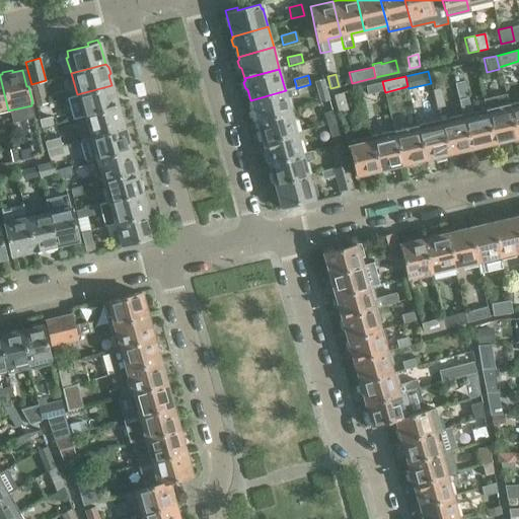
[(328,100),(323,80),(313,83),(319,103),(328,100)]
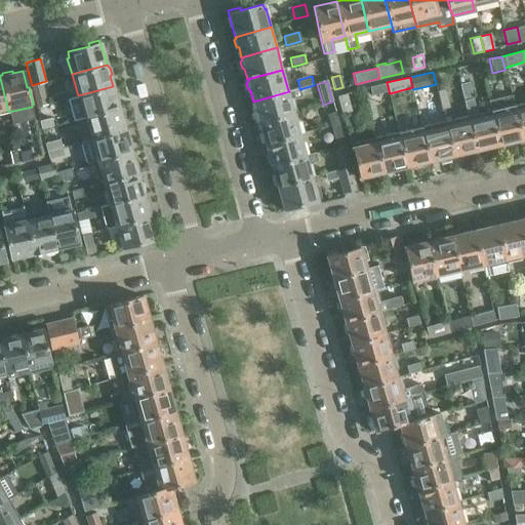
[(389,90),(387,82),(363,88),(364,96),(389,90)]
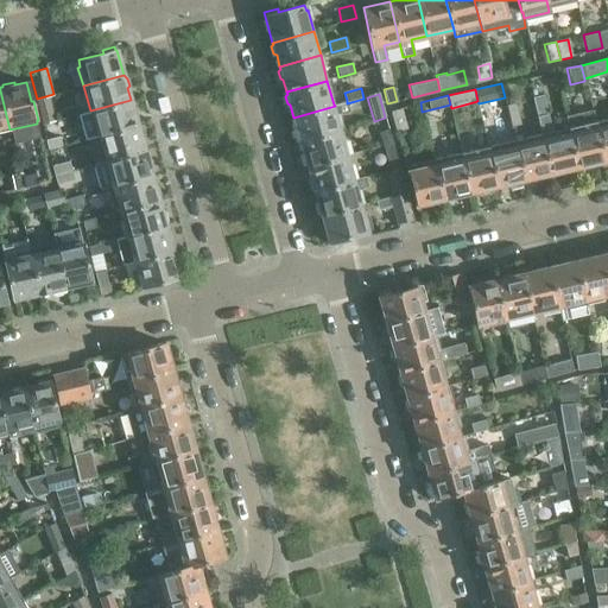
[(49,96),(37,100),(43,124),(56,120),(49,96)]
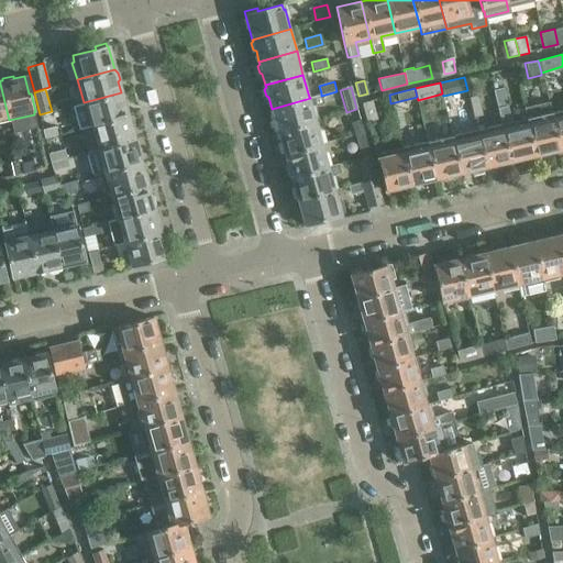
[(495,92),(503,127),(511,161),(536,155),(528,121),(512,124),(505,90),(495,92)]
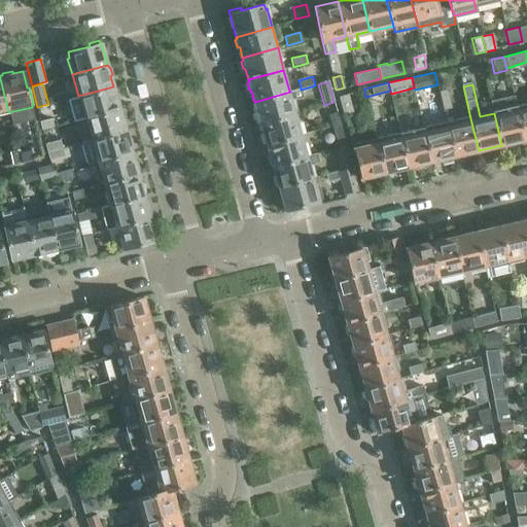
[(78,96),(84,118),(119,108),(116,98),(118,96),(116,90),(114,89),(113,86),(78,96)]
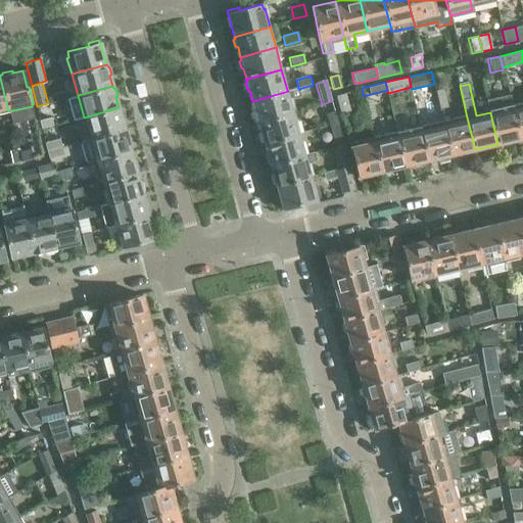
[(288,91),(252,101),(255,110),(253,112),(255,119),(257,120),(258,122),(293,112),(290,99),(300,96),(298,89),(298,86),(287,90),(288,91)]
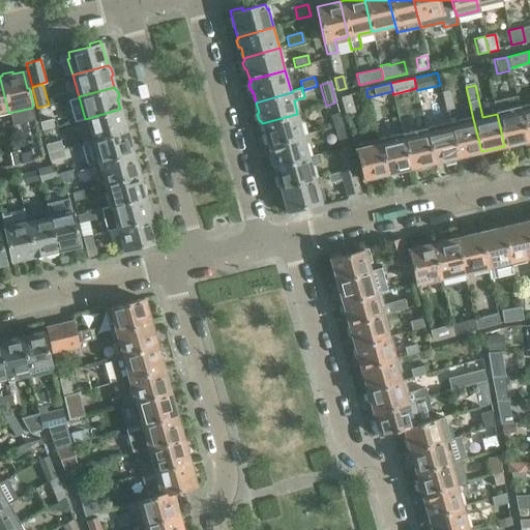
[(445,110),(446,113),(455,111),(450,91),(442,93),(444,105),(445,110)]
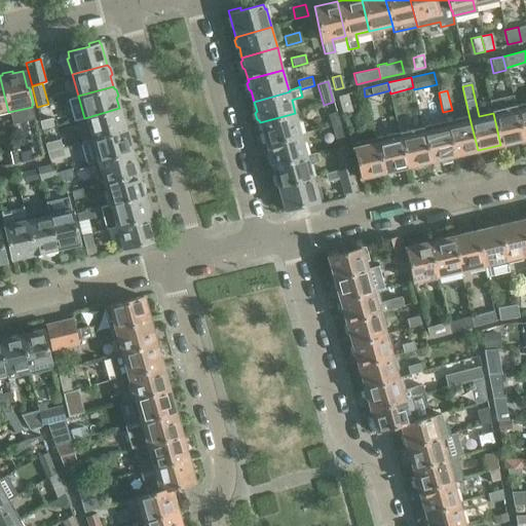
[(342,114),(352,111),(347,92),(337,96),(342,114)]
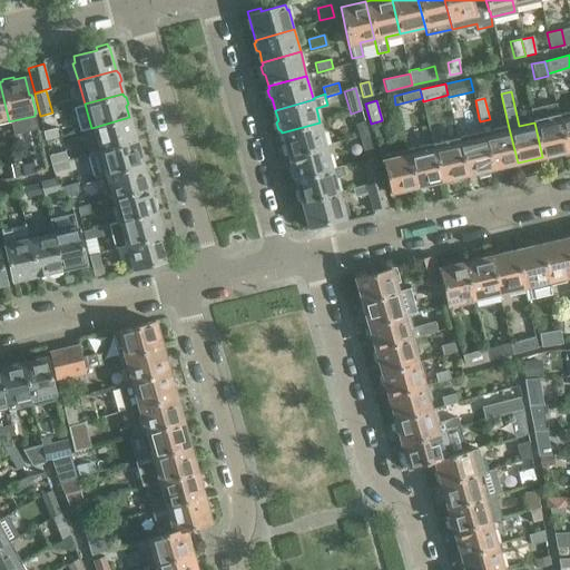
[(532,111),(534,123),(542,157),(567,151),(558,117),(556,106),(532,111)]
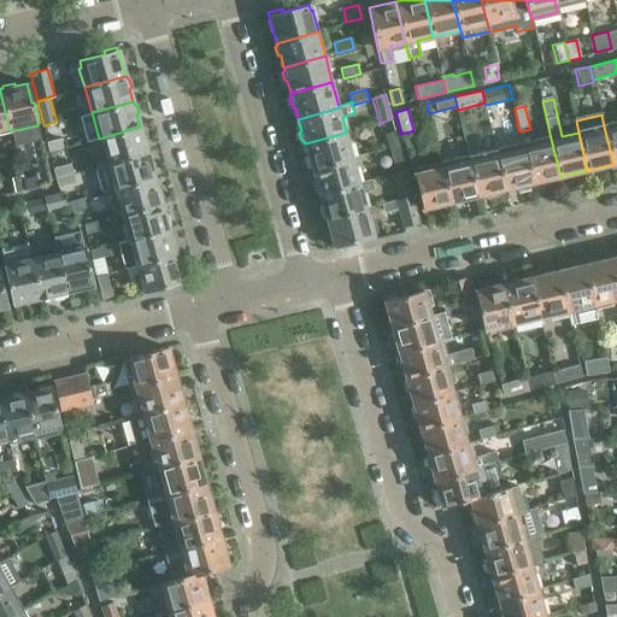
[(616,123),(604,127),(613,164),(616,162),(616,123)]
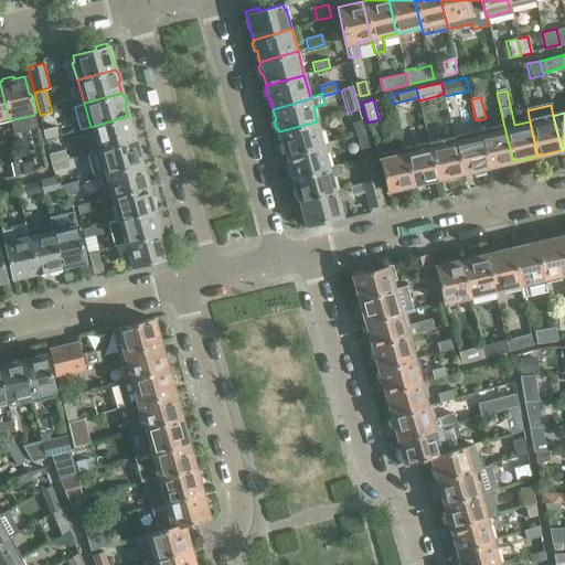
[(128,116),(91,127),(97,149),(135,139),(131,128),(134,126),(131,119),(129,118),(128,116)]
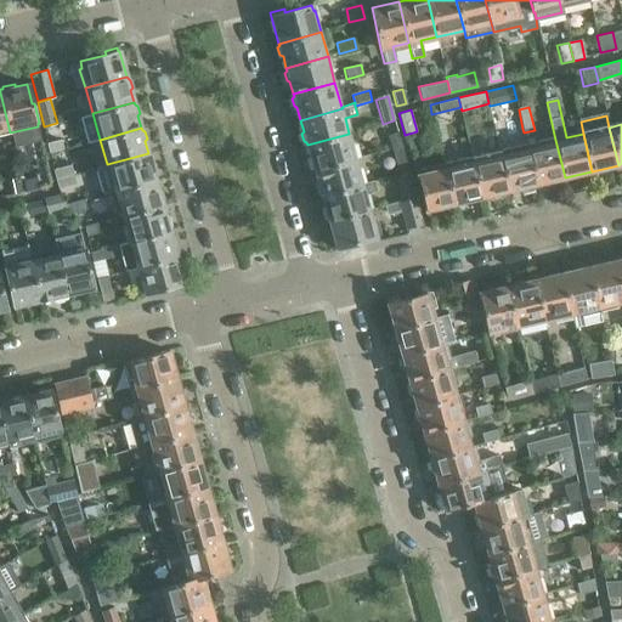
[(391,150),(401,147),(397,133),(386,135),(391,150)]
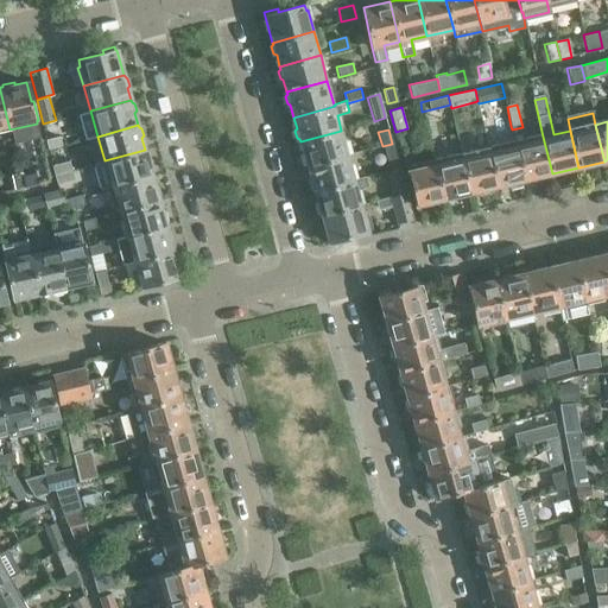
[(341,131),(301,141),(304,153),(302,156),(304,163),(306,164),(308,168),(348,156),(341,131)]
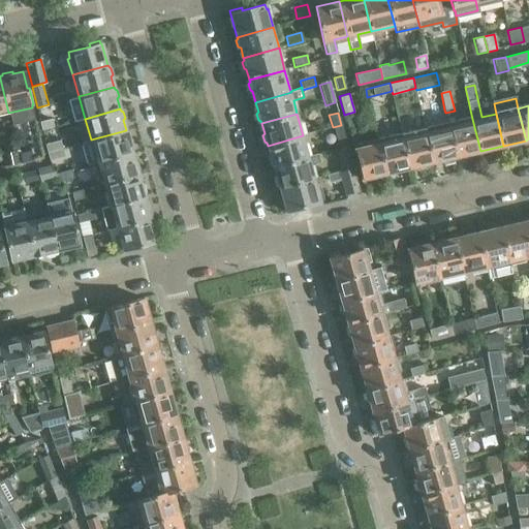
[(40,122),(42,130),(55,127),(53,119),(40,122)]
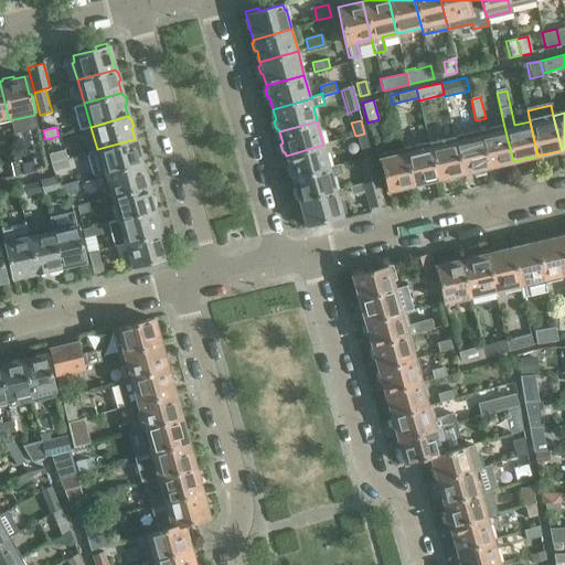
[(504,127),(479,134),(487,167),(513,161),(504,127)]
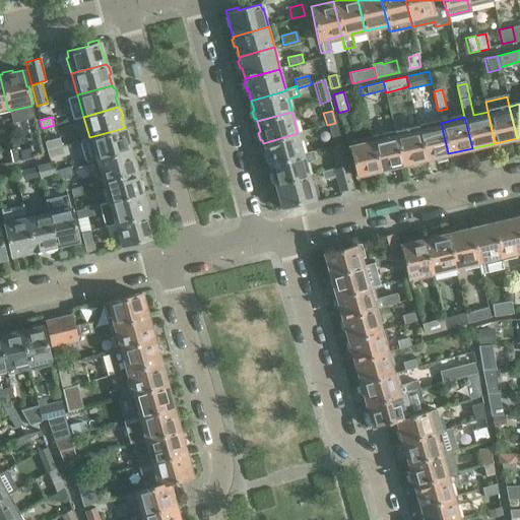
[(341,143),(335,123),(327,125),(332,146),(341,143)]
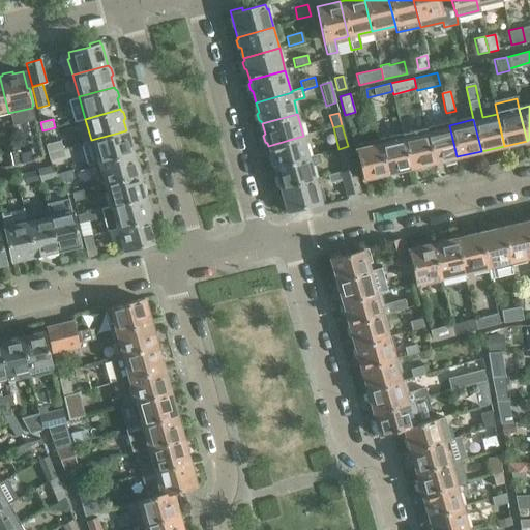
[(449,125),(427,130),(434,162),(457,156),(449,125)]
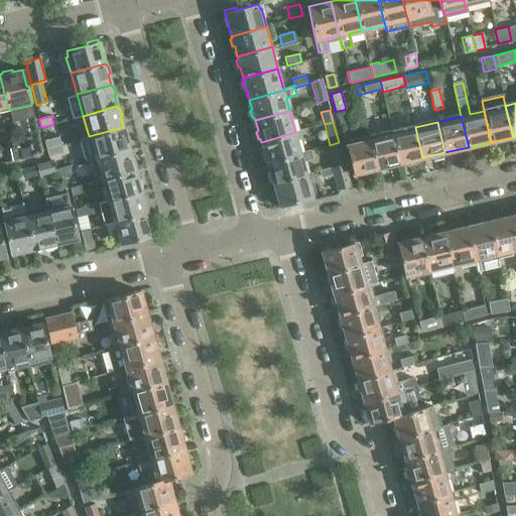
[(53,124),(41,127),(45,148),(60,144),(54,123),(53,124)]
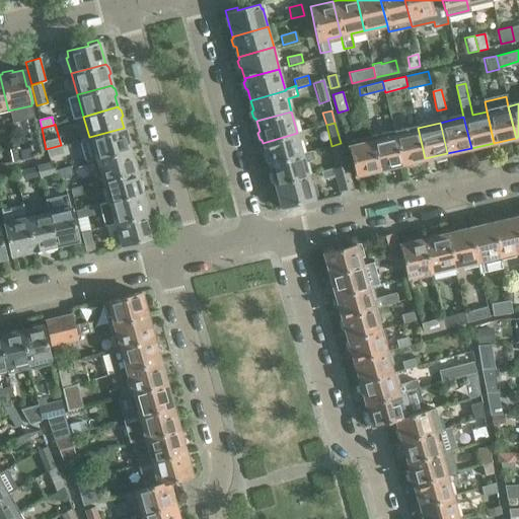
[(124,128),(89,137),(94,159),(130,149),(129,147),(131,145),(129,138),(127,137),(124,128)]
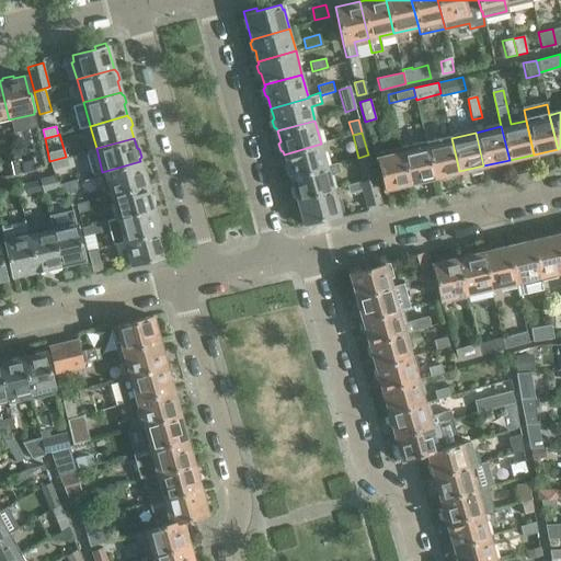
[(451,138),(426,144),(434,178),(459,171),(451,138)]
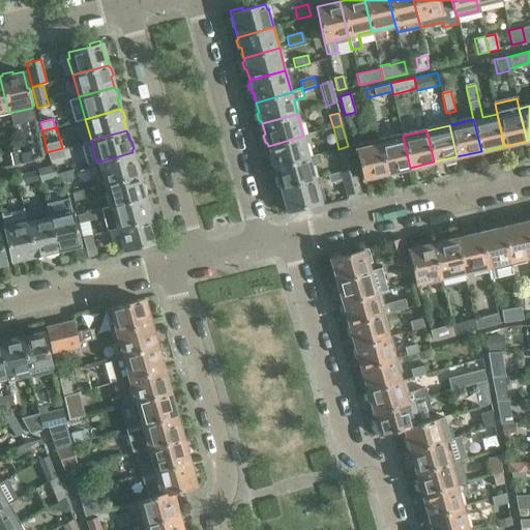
[(303,136),(268,146),(271,154),(269,157),(271,164),(273,165),(274,167),(310,157),(303,136)]
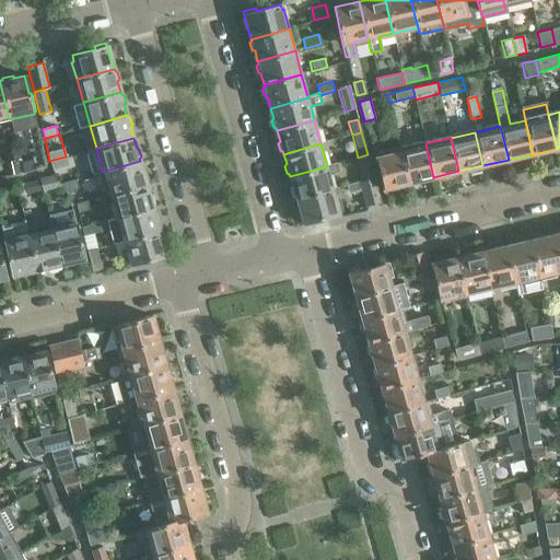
[(426,143),(400,149),(408,183),(433,177),(426,143)]
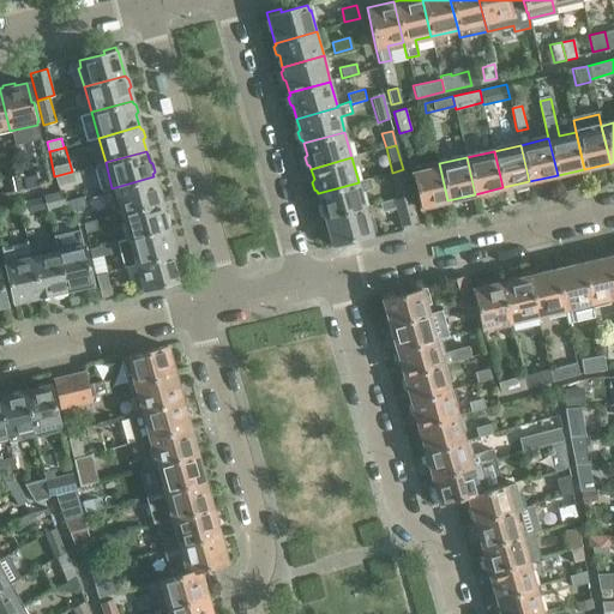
[(439,163),(417,169),(416,166),(411,167),(421,206),(447,200),(439,163)]
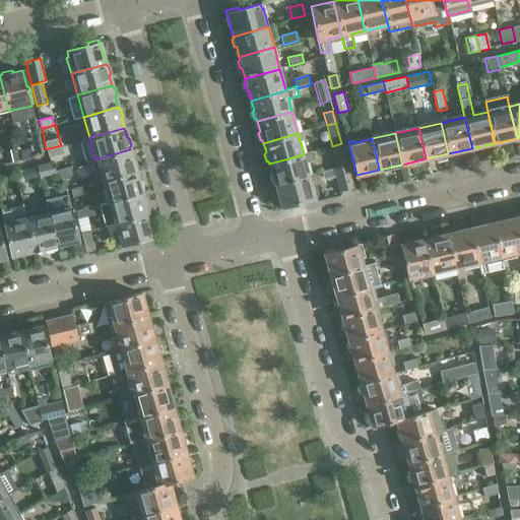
[(341,143),(332,146),(329,146),(335,168),(346,165),(341,143)]
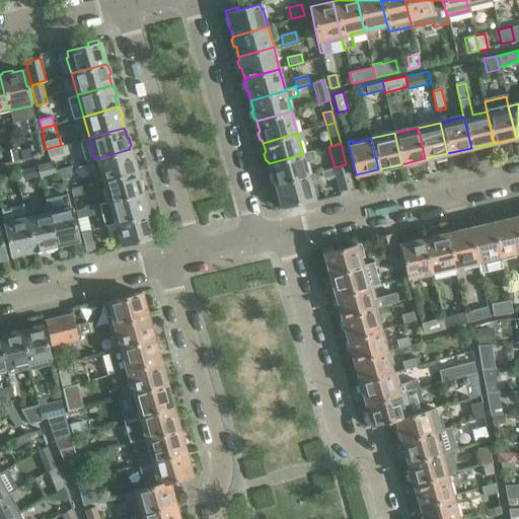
[(61,145),(46,149),(48,157),(63,153),(61,145)]
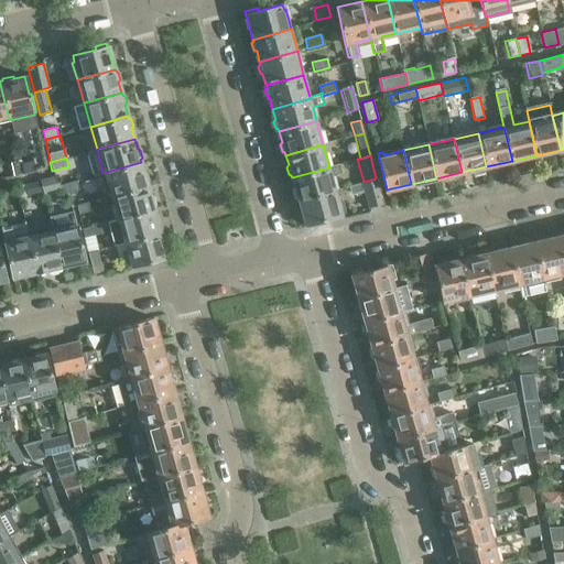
[(11,176),(22,174),(19,161),(8,163),(11,176)]
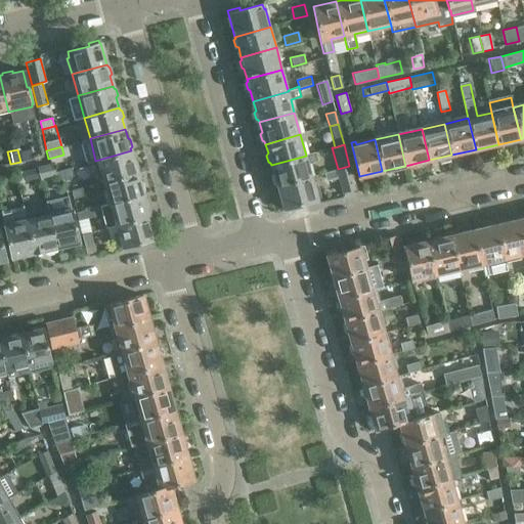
[(131,150),(95,161),(101,181),(137,172),(136,170),(138,168),(136,161),(134,161),(131,150)]
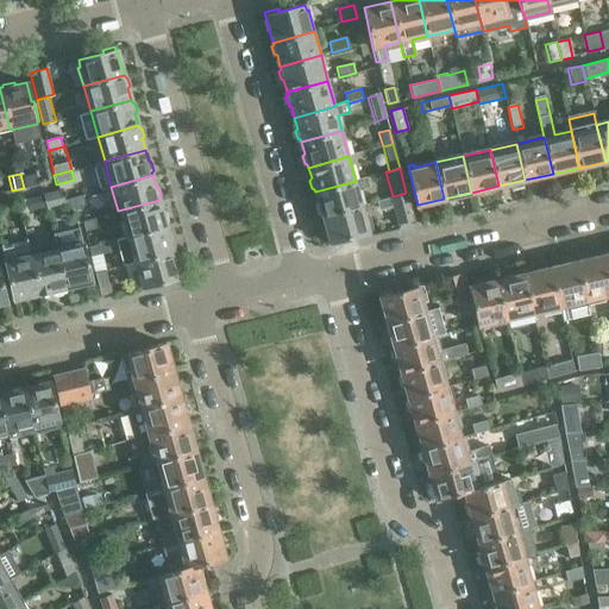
[(356,181),(315,192),(318,202),(316,206),(319,213),(321,214),(322,217),(363,206),(356,181)]
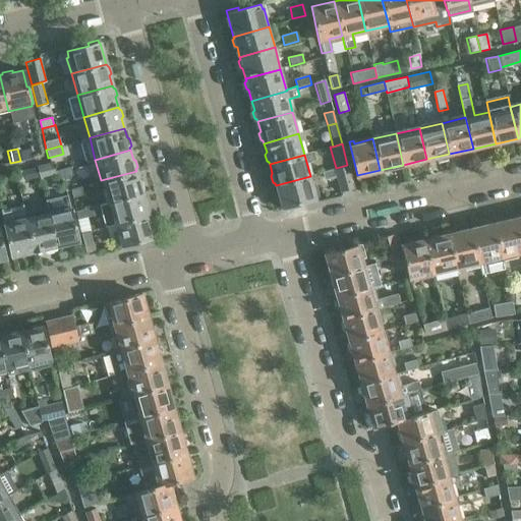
[(50,164),(38,166),(40,175),(56,172),(54,171),(50,164)]
